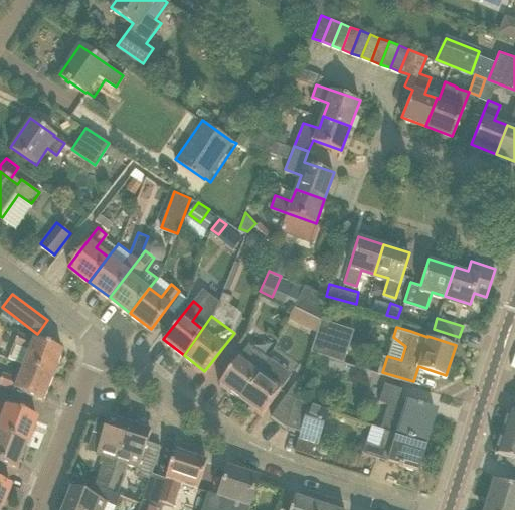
[(24,362),(23,363),(52,375),(62,348),(18,331),(14,341),(8,356),(24,362)]
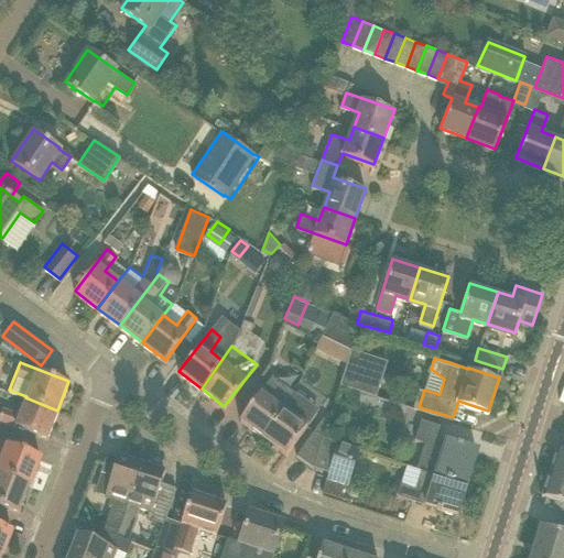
[(376,393),(380,379),(345,368),(340,381),(376,393)]
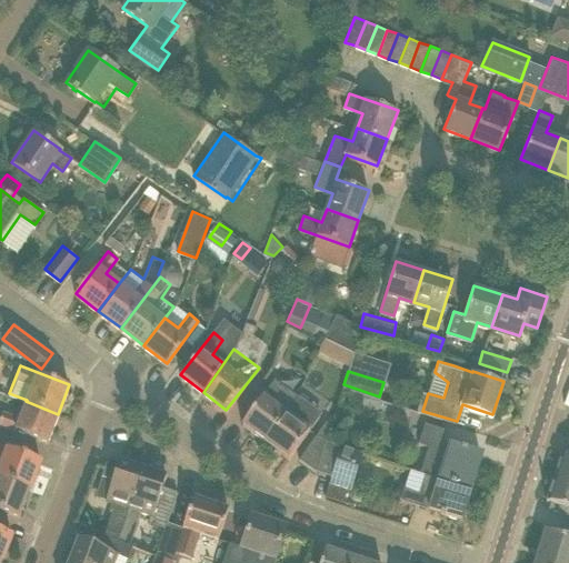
[(242,422),(266,439),(287,410),(275,401),(286,386),(276,379),(242,422)]
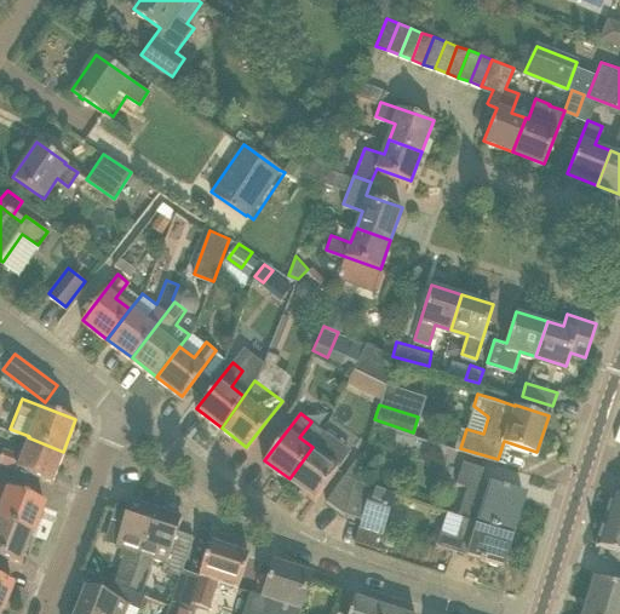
[(0,459),(52,480),(63,452),(28,437),(21,455),(3,448),(0,453),(0,459)]
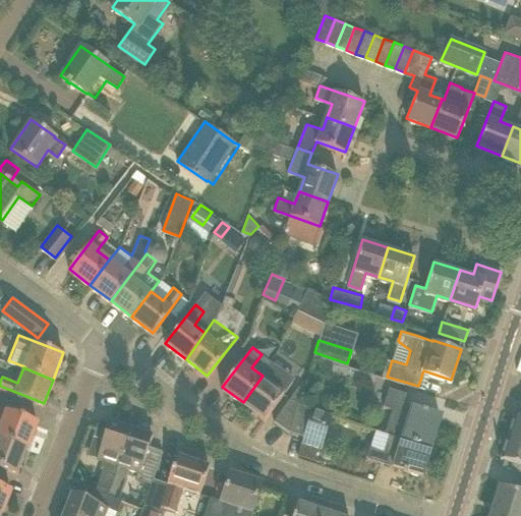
[(276,386),(263,376),(243,402),(265,418),(294,379),(285,373),(276,386)]
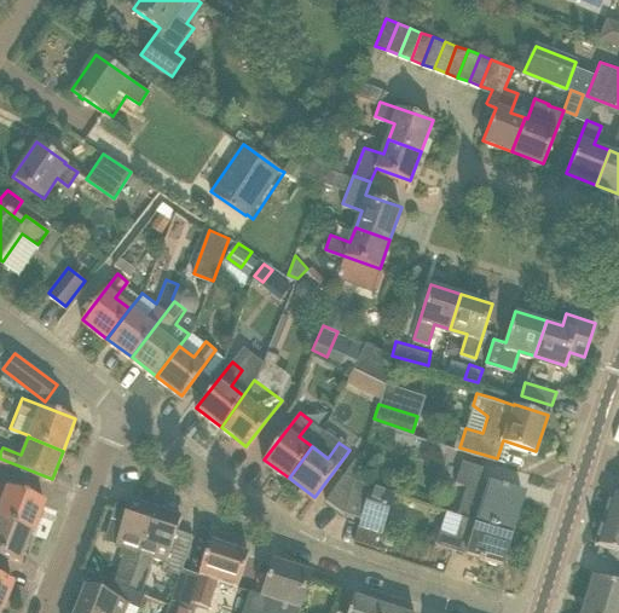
[(478,519),(510,528),(522,492),(507,487),(508,485),(502,484),(502,485),(481,479),(486,466),(461,457),(453,480),(467,484),(457,512),(478,519)]
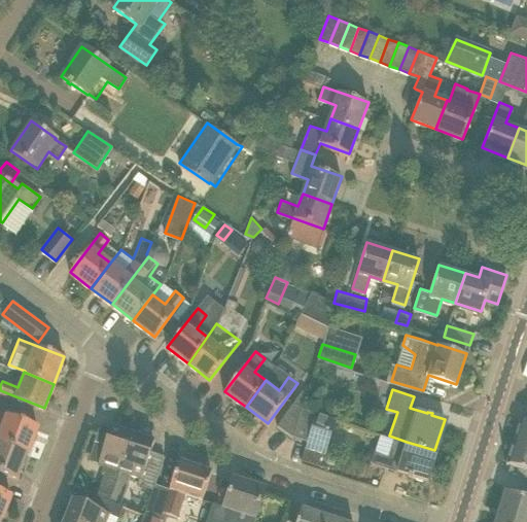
[(294,430),(302,407),(294,403),(278,425),(292,436),(294,430)]
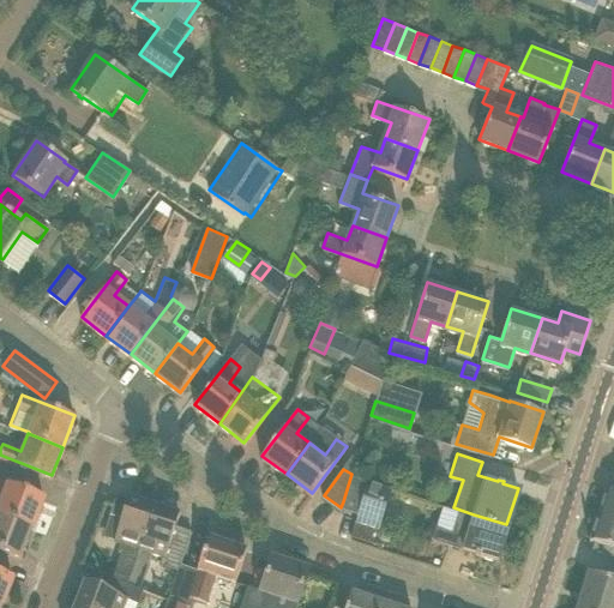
[(367,480),(351,474),(343,501),(360,506),(367,480)]
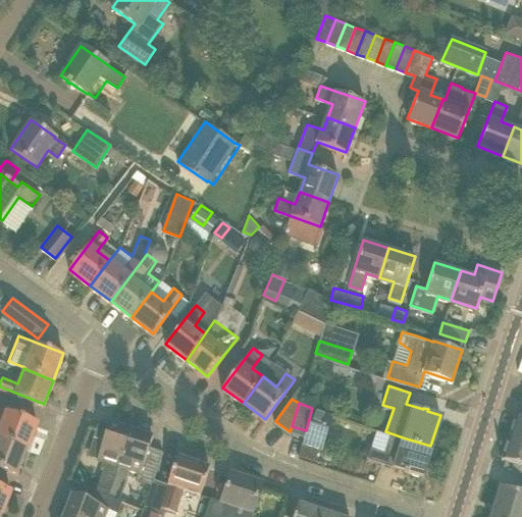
[(0,429),(0,435),(28,447),(37,421),(0,407),(0,419),(4,421),(0,429)]
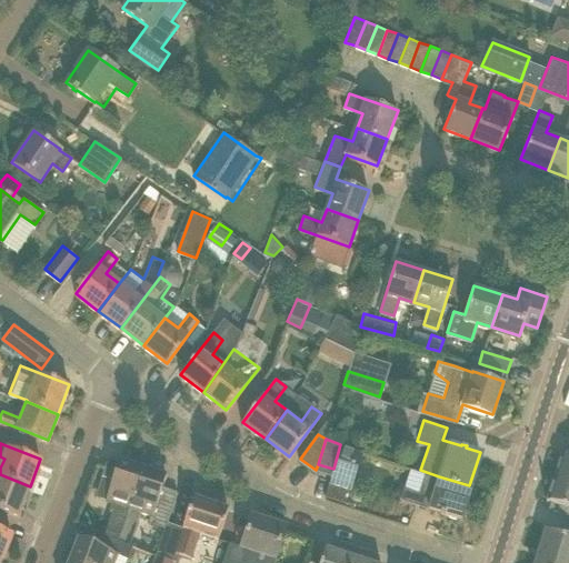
[(568,452),(561,451),(553,474),(568,479),(568,452)]
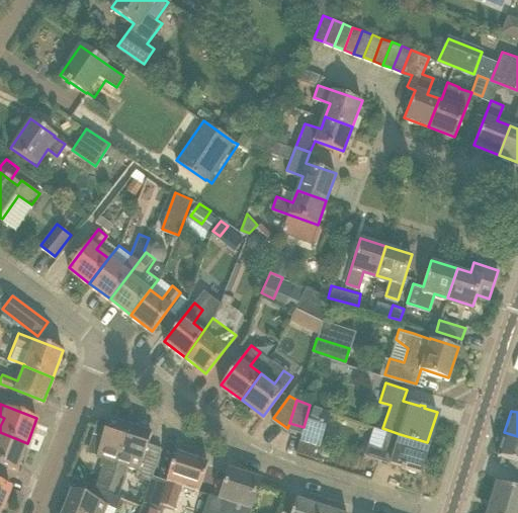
[(104,456),(102,462),(96,481),(109,485),(117,460),(130,425),(108,418),(98,414),(92,431),(102,434),(96,453),(104,456)]
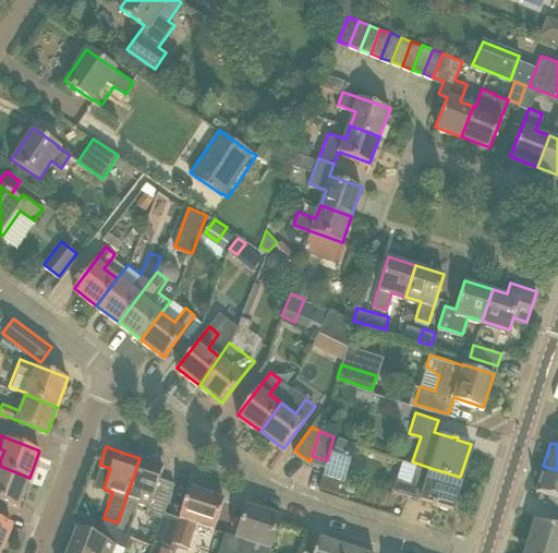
[(126,496),(131,499),(148,504),(147,509),(162,514),(164,511),(173,481),(159,476),(162,466),(140,458),(126,496)]
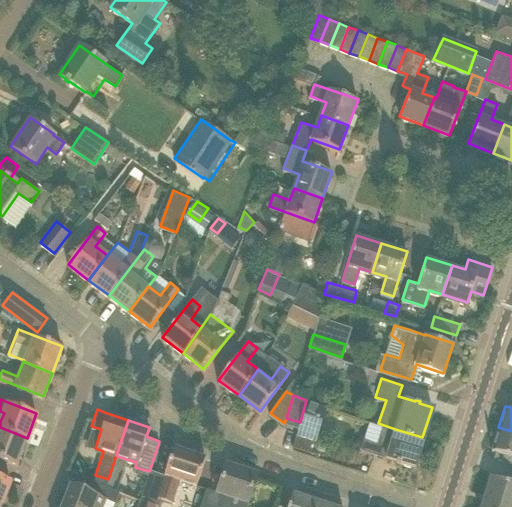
[(0,456),(17,463),(27,438),(0,427),(0,456)]
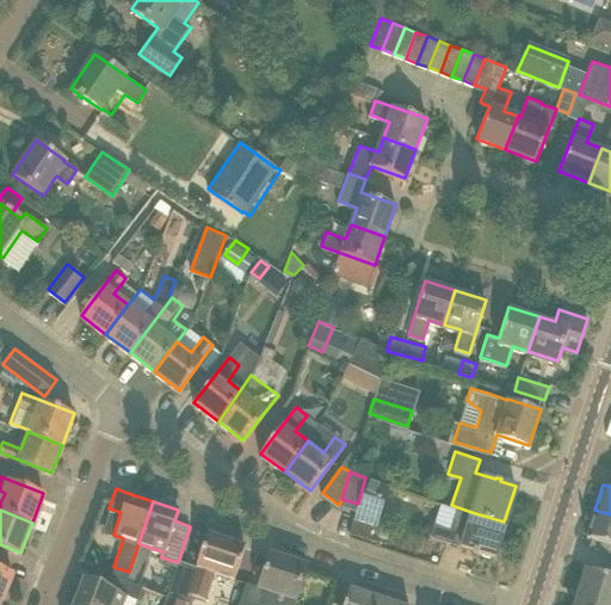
[(610,514),(594,510),(587,536),(591,537),(590,544),(610,550),(610,514)]
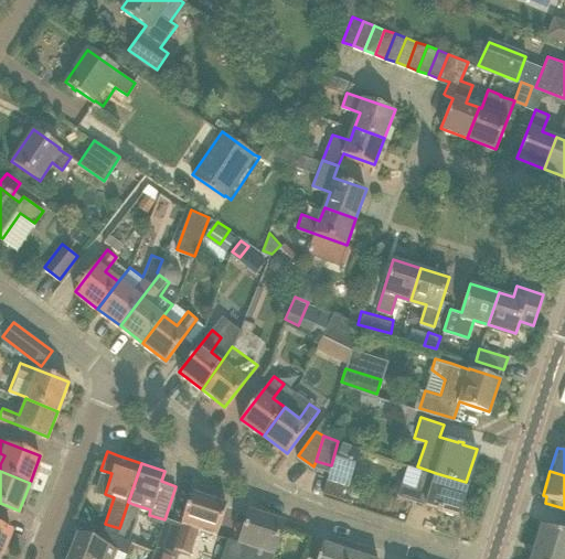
[(457,513),(466,482),(436,473),(426,503),(437,507),(437,508),(441,509),(441,508),(457,513)]
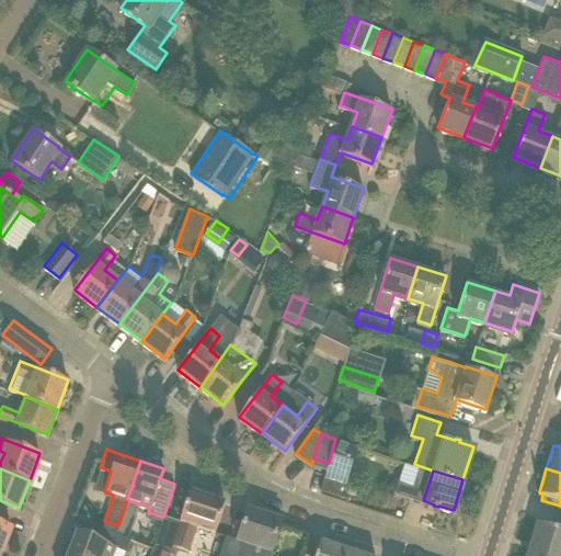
[(327,474),(322,486),(341,492),(345,480),(327,474)]
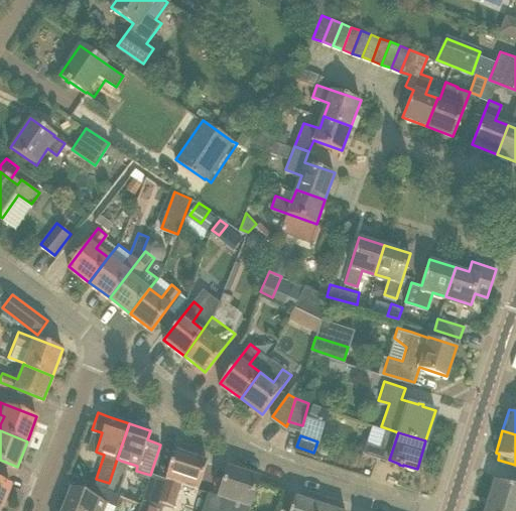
[(377,456),(380,445),(366,441),(363,452),(377,456)]
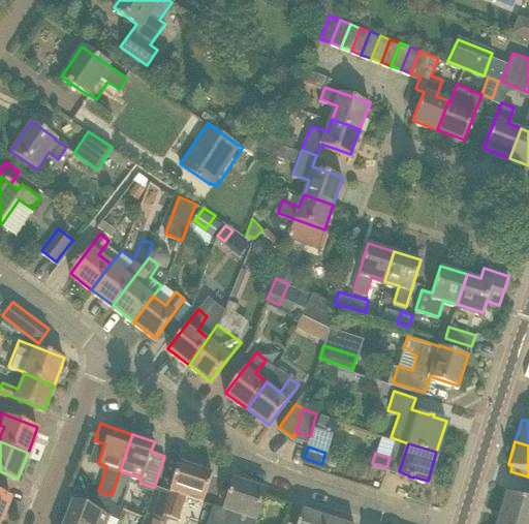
[(155,484),(154,487),(149,503),(145,514),(161,519),(164,510),(178,515),(186,493),(203,499),(212,471),(182,461),(178,473),(175,472),(169,489),(155,484)]
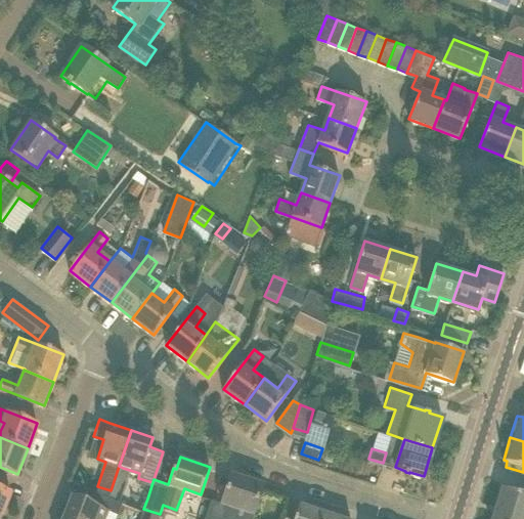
[(252,518),(263,484),(231,474),(222,502),(212,499),(204,518),(252,518)]
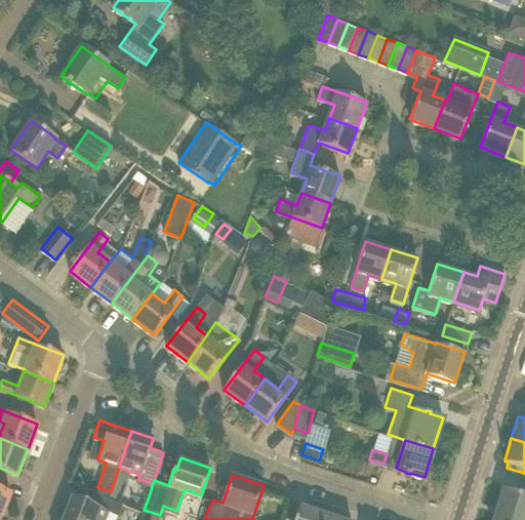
[(503,489),(493,519),(524,519),(524,486),(519,485),(517,493),(503,489)]
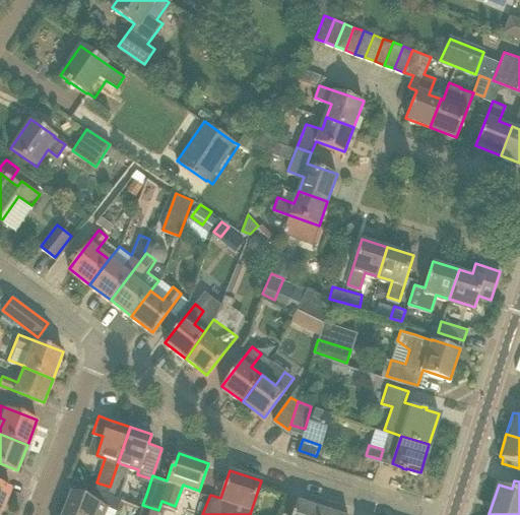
[(0,511),(1,512),(10,488),(0,483),(0,511)]
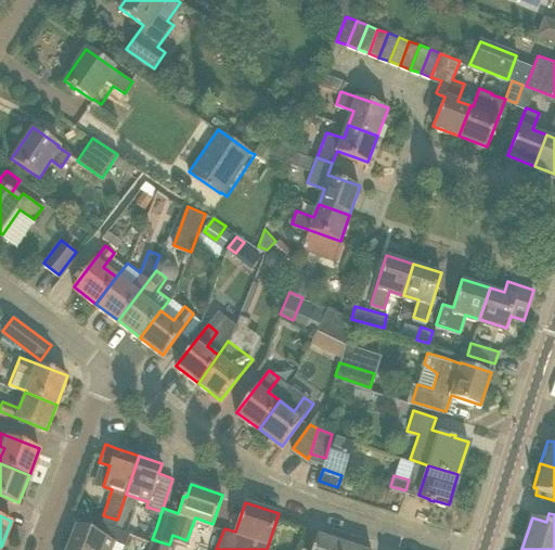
[(76,524),(67,547),(76,549),(108,549),(114,539),(125,542),(129,531),(112,524),(107,536),(88,528),(76,524)]
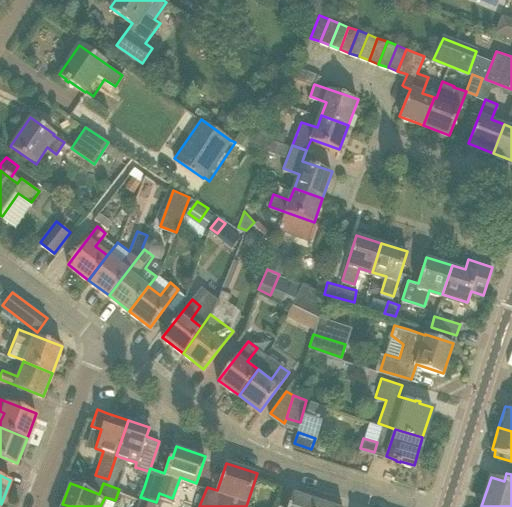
[(316,506),(319,500),(293,491),(287,506),(316,506)]
